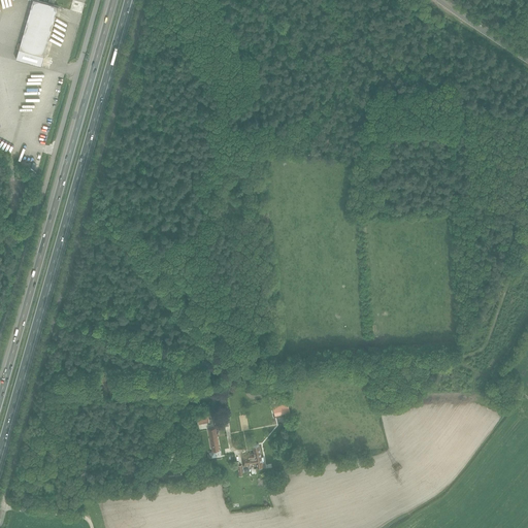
[(33,0),(20,50),(17,59),(41,66),(44,56),(58,6),(59,6),(54,5),(55,0),(48,0),(48,3),(35,0),(33,0)]
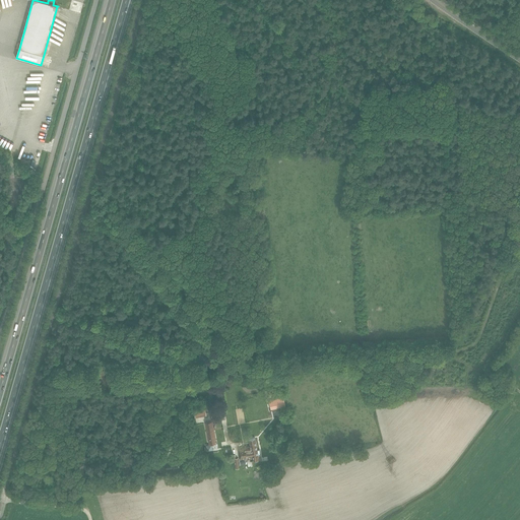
[(0,142),(9,146),(11,140),(0,136),(0,142)]
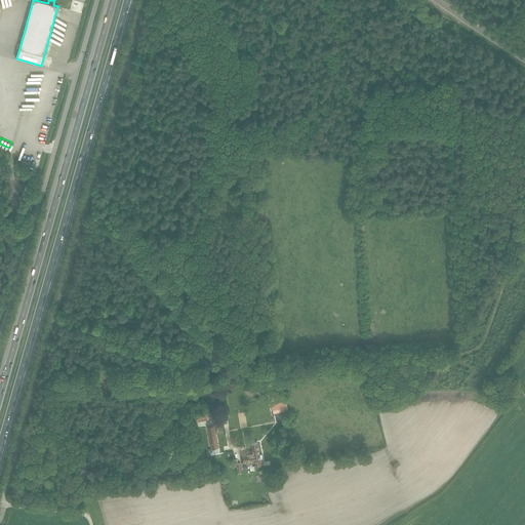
[(272,404),(274,413),(288,410),(285,400),(281,401),(282,402),(272,404)]
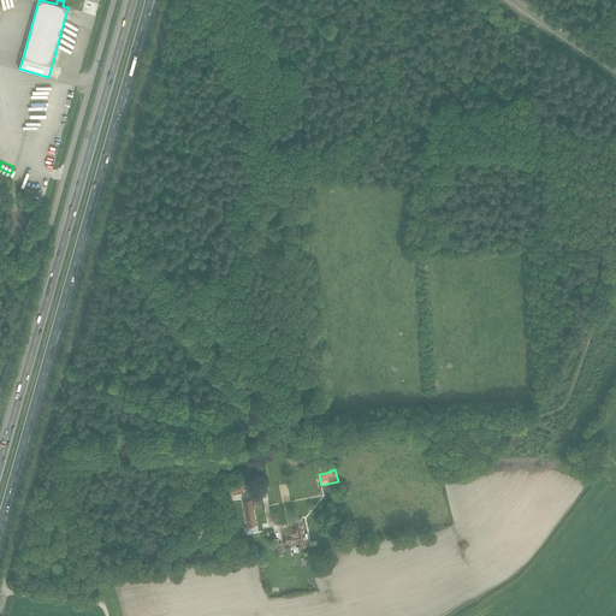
[(255,525),(252,499),(242,501),(247,526),(248,526),(248,527),(244,528),(244,534),(250,533),(249,527),(249,526),(255,525)]
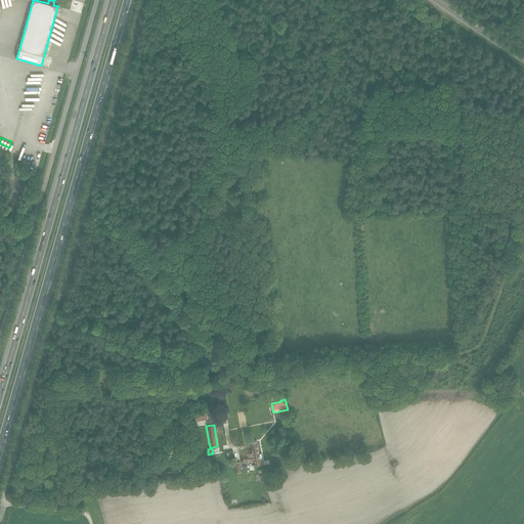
[(174,442),(175,446),(182,445),(181,440),(180,440),(179,437),(173,438),(174,442)]
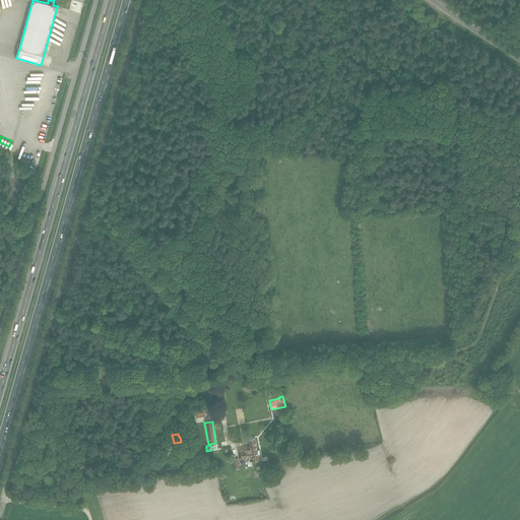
[(255,438),(249,439),(250,446),(251,451),(252,451),(253,456),(253,461),(261,460),(260,455),(258,455),(257,450),(255,438)]
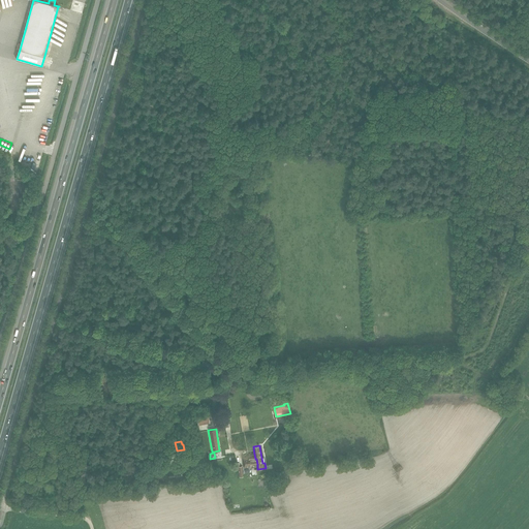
[(249,457),(243,458),(244,468),(253,467),(253,465),(257,464),(256,459),(255,459),(254,454),(249,455),(249,457)]
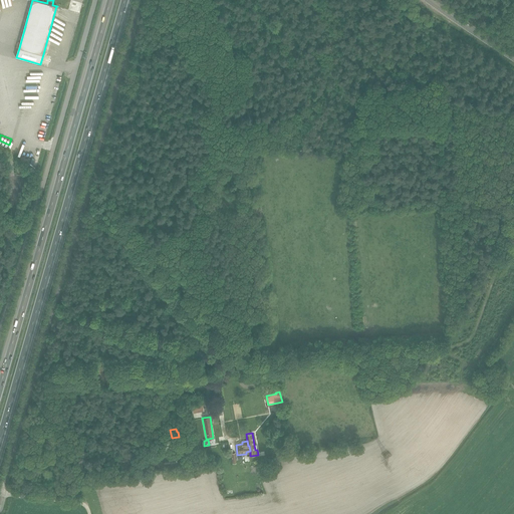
[(165,455),(166,464),(178,462),(177,456),(173,457),(172,454),(165,455)]
